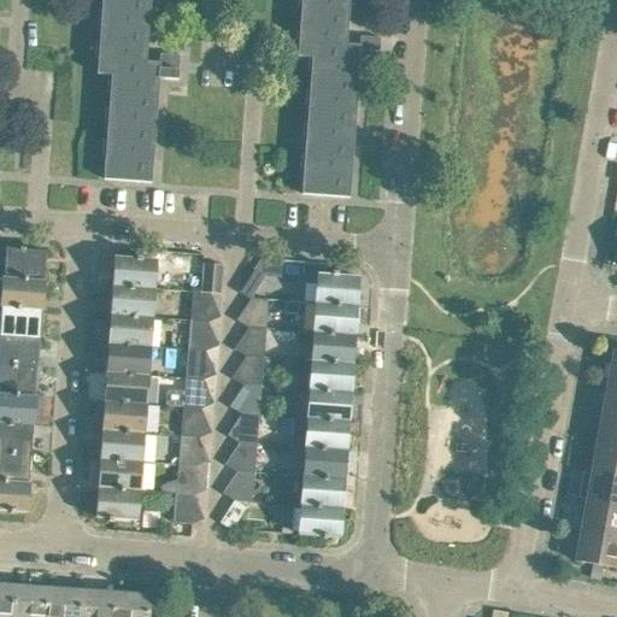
[(146,63),(150,0),(101,0),(97,75),(111,76),(104,180),(151,183),(159,80),(177,81),(180,56),(160,54),(159,64),(146,63)]
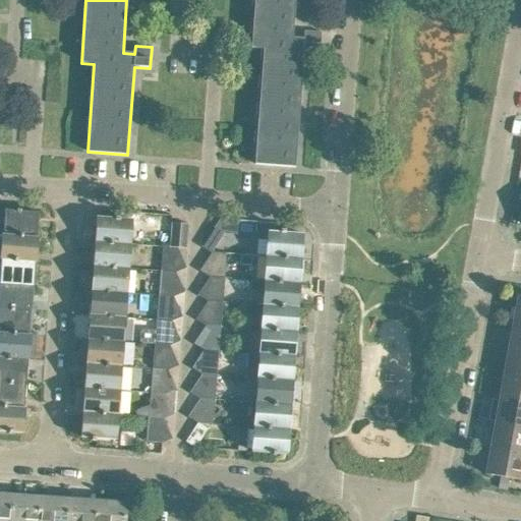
[(295,167),(303,52),(319,53),(321,33),(304,31),(303,39),(292,38),(294,0),(254,0),(251,48),(264,49),(254,165),(295,167)]
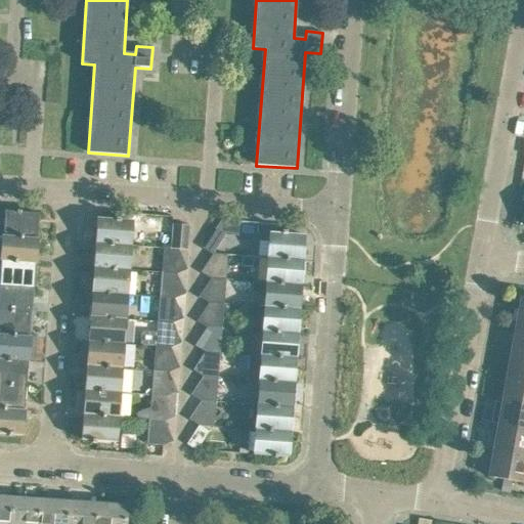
[(37,239),(38,214),(20,213),(20,212),(16,211),(16,213),(5,212),(3,236),(37,239)]
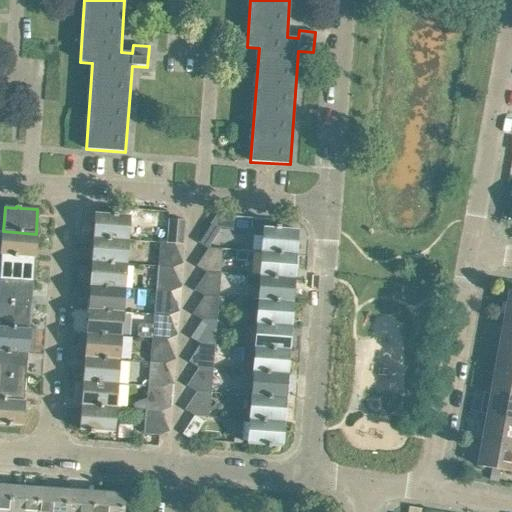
[(127,241),(129,216),(117,215),(117,214),(113,214),(113,215),(96,214),(94,238),(127,241)]
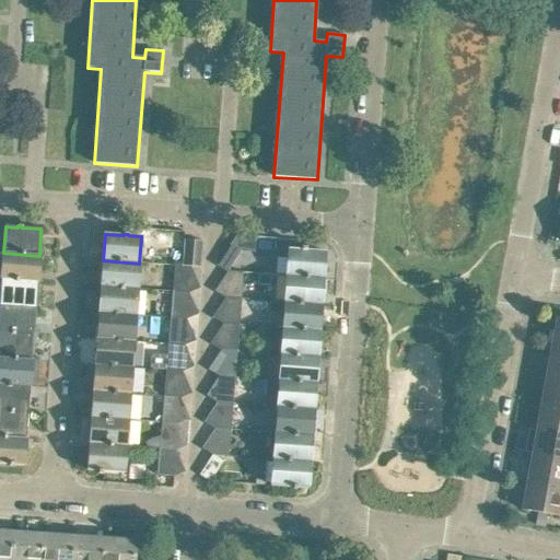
[(200,267),(202,243),(202,242),(184,240),(182,266),(190,267),(200,267)]
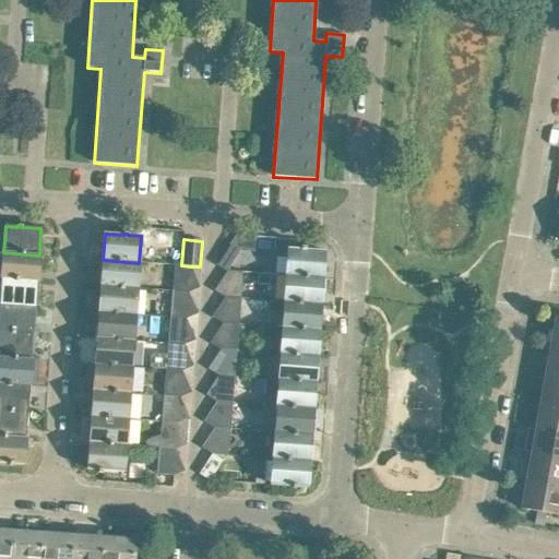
[(227,272),(227,271),(240,251),(229,245),(216,265),(227,272)]
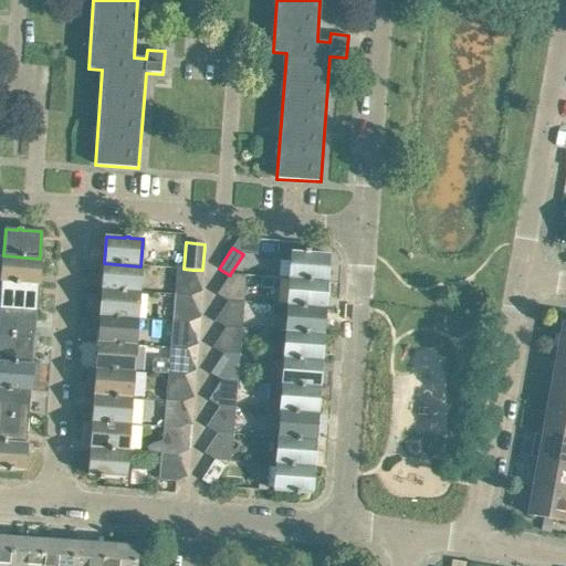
[(326,282),(328,254),(310,253),(310,251),(304,250),(304,253),(292,252),(291,262),(280,261),(279,279),(290,279),(326,282)]
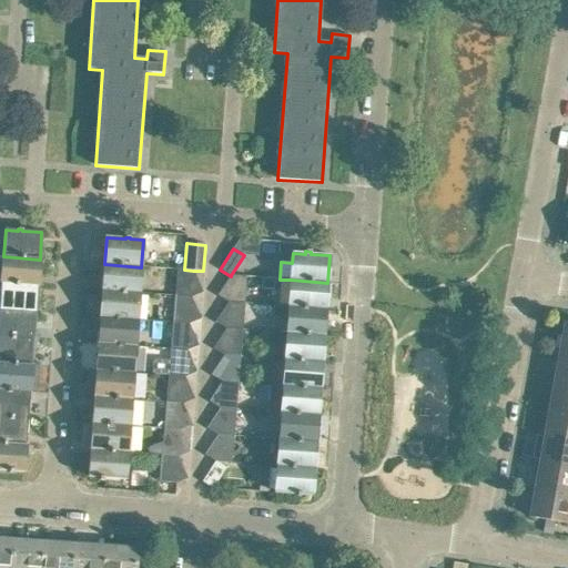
[(38,286),(40,260),(3,256),(1,283),(38,286)]
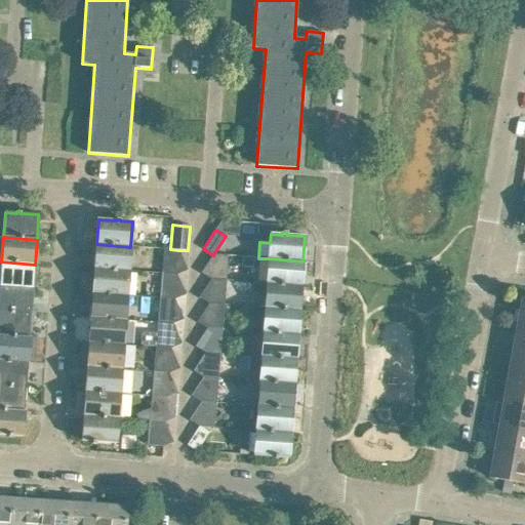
[(128,272),(130,247),(96,244),(94,269),(128,272)]
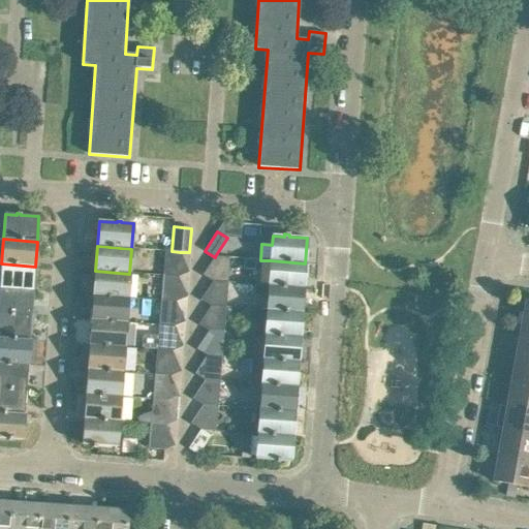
[(188,273),(180,252),(172,251),(164,251),(162,276),(178,277),(188,273)]
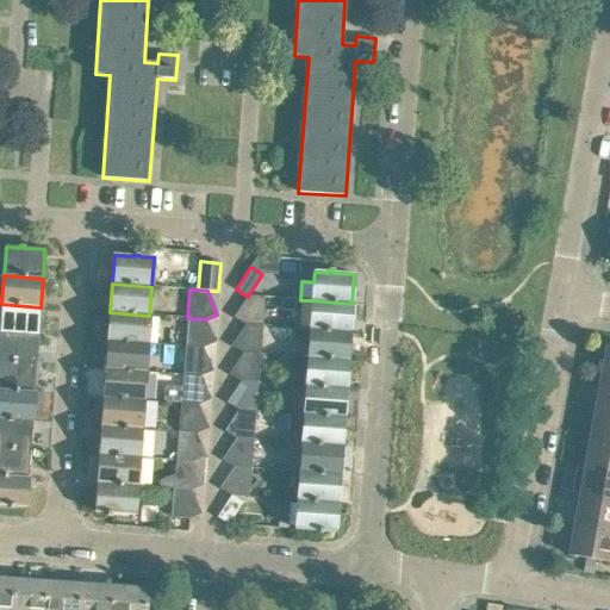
[(262,325),(265,297),(248,296),(248,297),(234,317),(246,325),(246,324),(262,325)]
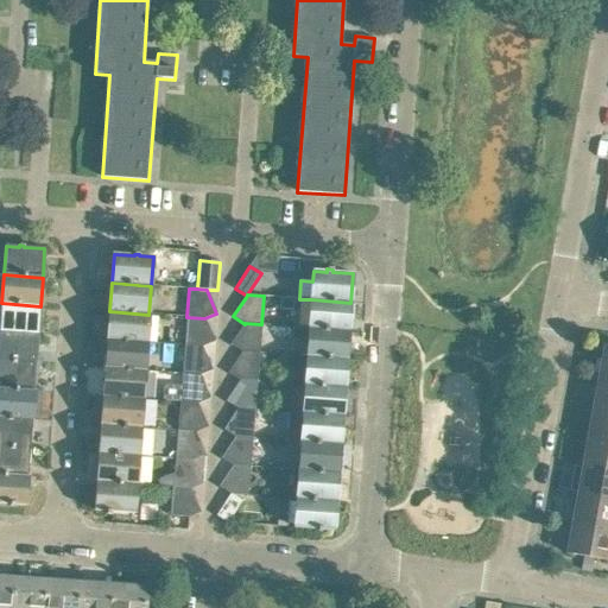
[(348,331),(350,303),(311,299),(309,328),(348,331)]
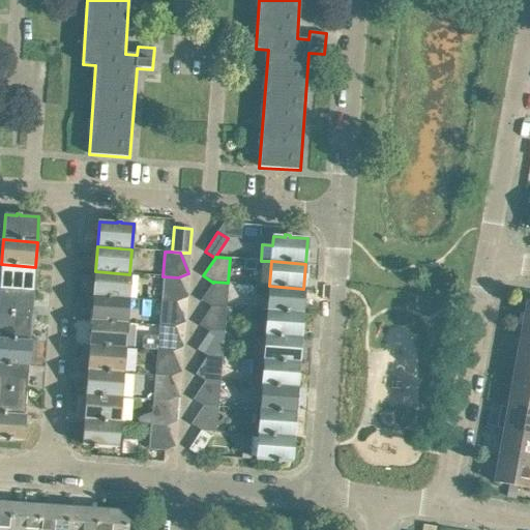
[(0,289),(33,291),(35,267),(1,264),(0,280),(0,289)]
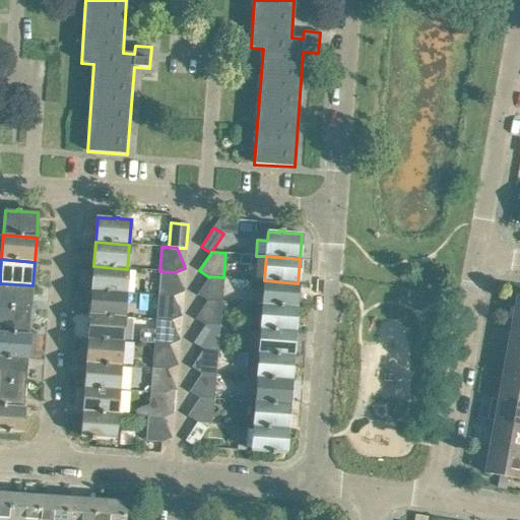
[(125,294),(127,269),(93,266),(92,290),(125,294)]
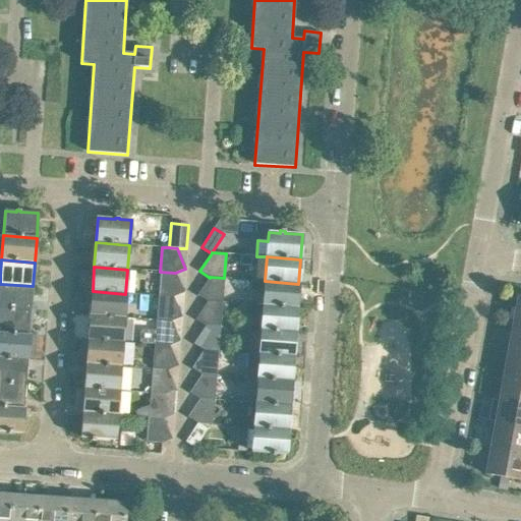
[(184,293),(175,273),(160,272),(158,296),(173,297),(184,293)]
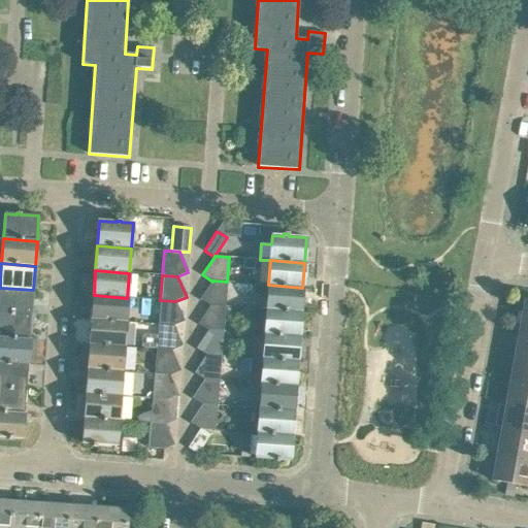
[(225,306),(227,282),(212,281),(212,282),(200,299),(210,305),(225,306)]
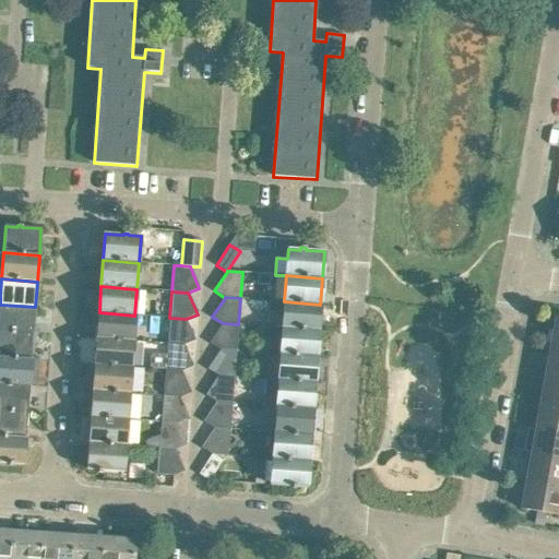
[(320,305),(284,301),(271,300),(271,311),(284,312),(283,328),(318,331),(320,305)]
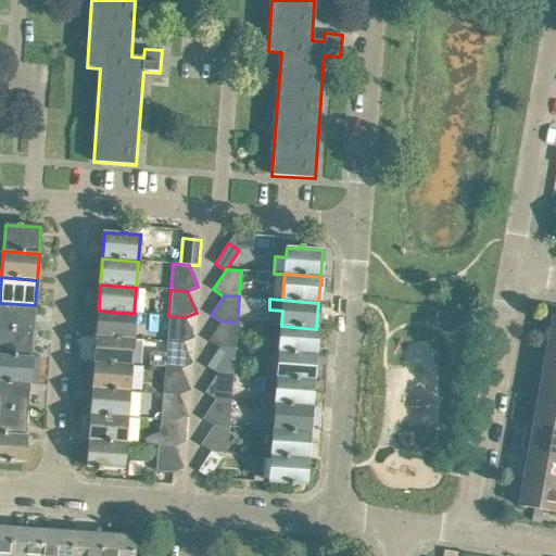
[(35,305),(0,303),(0,329),(33,331),(35,305)]
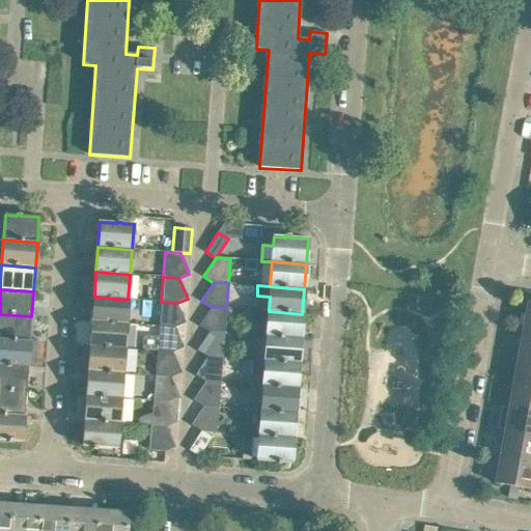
[(127,324),(128,300),(94,297),(92,322),(127,324)]
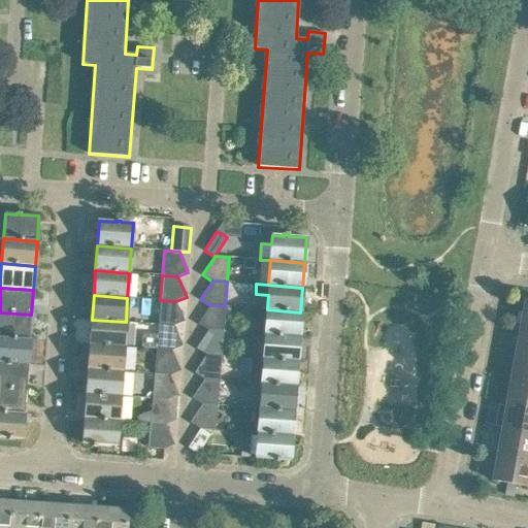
[(185,322),(175,301),(160,300),(158,325),(173,326),(185,322)]
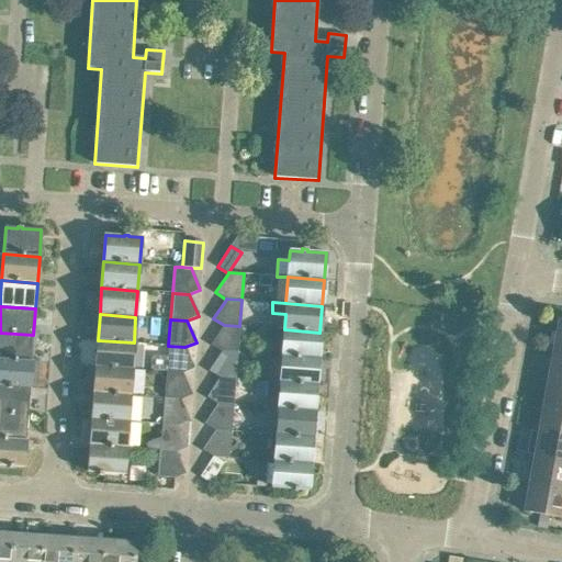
[(237,352),(239,326),(224,325),(211,345),(222,351),(237,352)]
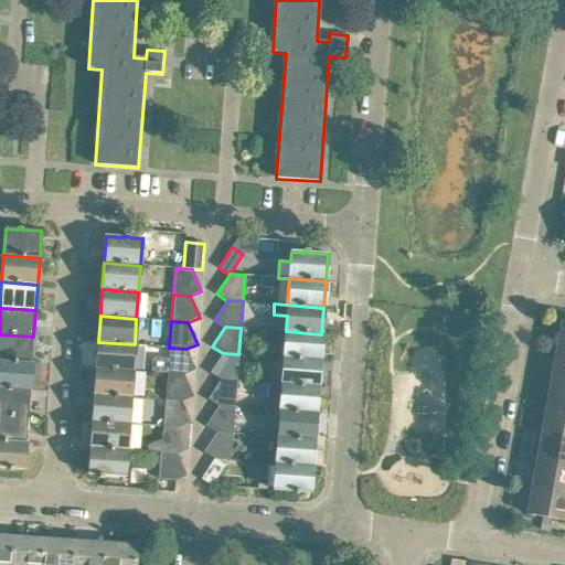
[(319,361),(321,334),(286,331),(284,358),(319,361)]
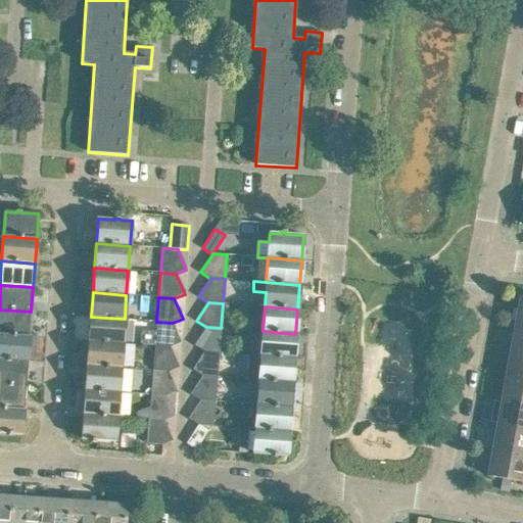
[(0,334),(30,336),(31,312),(0,310),(0,334)]
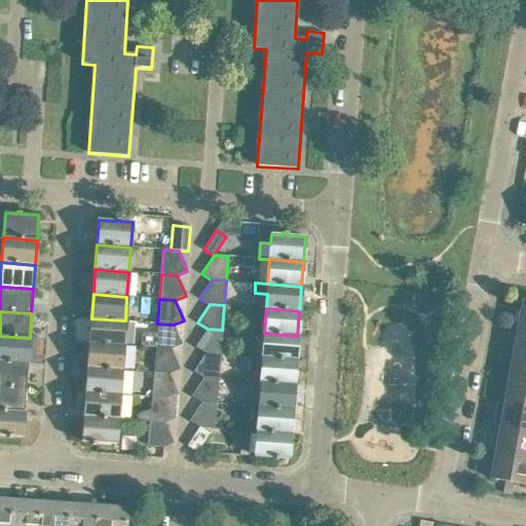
[(123,345),(125,321),(91,318),(89,343),(123,345)]
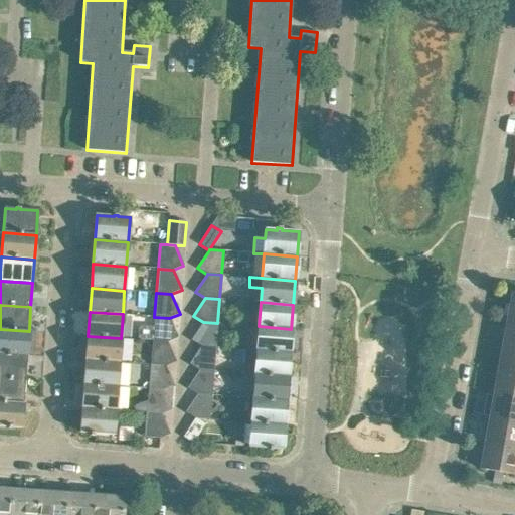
[(178,337),(169,318),(154,317),(152,340),(167,342),(178,337)]
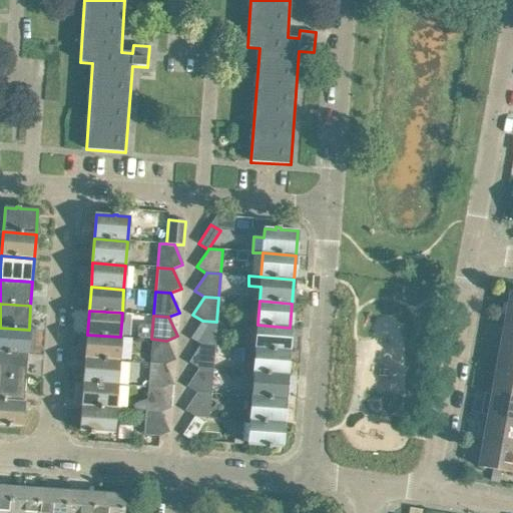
[(512,344),(512,318),(505,317),(500,342),(512,344)]
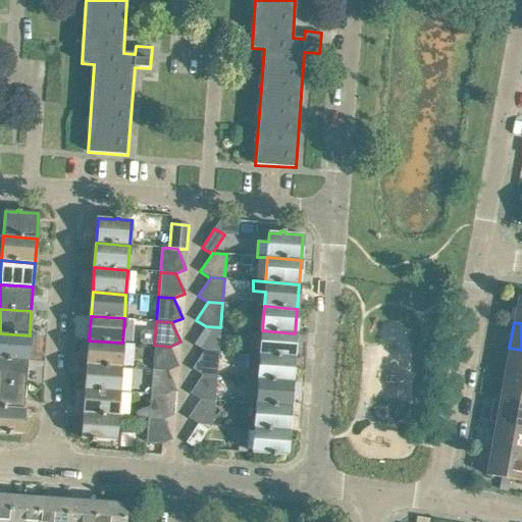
[(218,352),(220,327),(206,326),(194,345),(204,351),(218,352)]
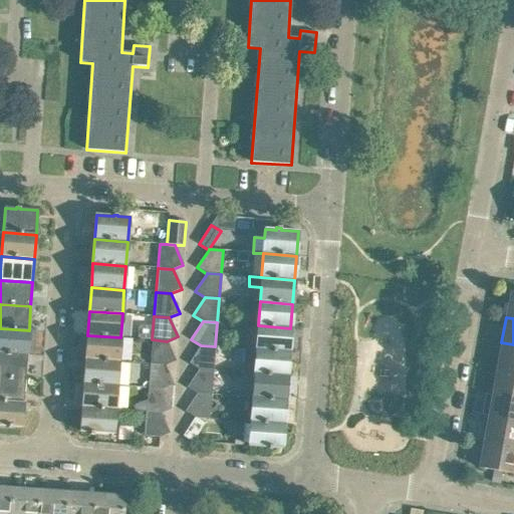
[(289,352),(290,328),(258,325),(256,349),(289,352)]
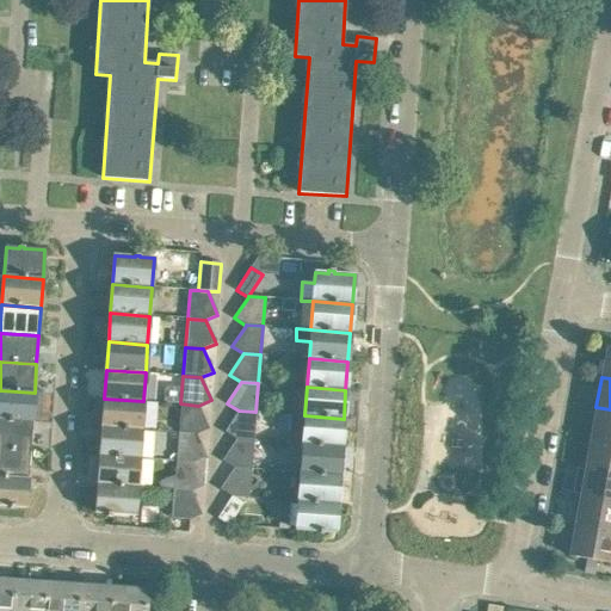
[(43,394),(35,393),(0,390),(0,419),(32,423),(32,412),(41,412),(43,394)]
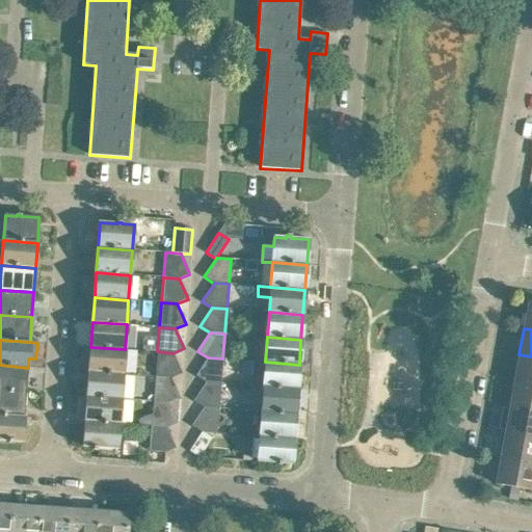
[(123,374),(125,349),(90,347),(88,372),(123,374)]
